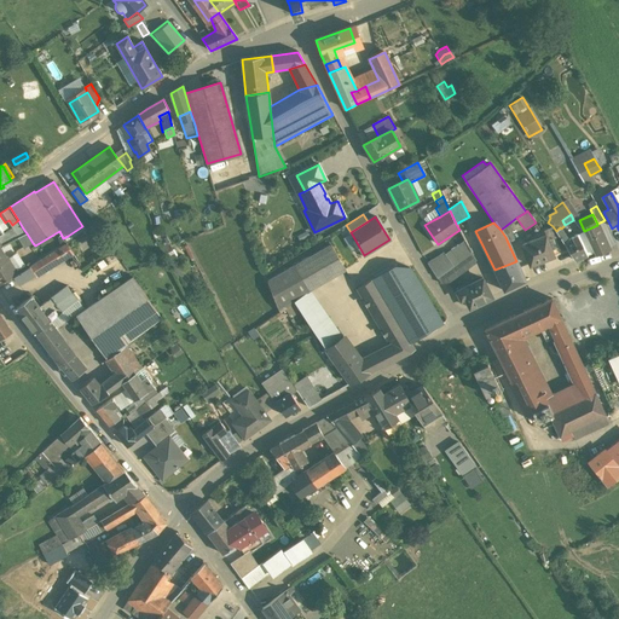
[(597,225),(584,231),(593,250),(595,255),(608,249),(597,225)]
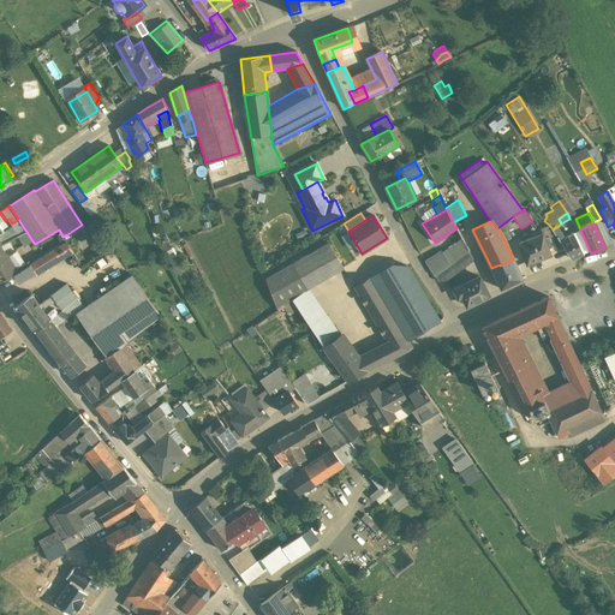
[(539,228),(542,234),(544,239),(549,237),(555,234),(553,230),(549,225),(539,228)]
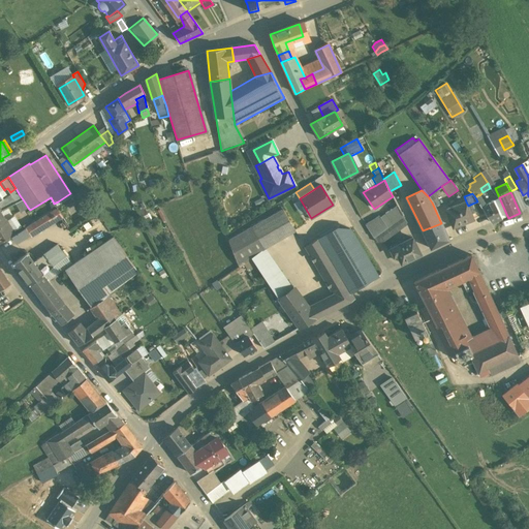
[(497,209),(493,200),(486,206),(483,200),(485,198),(484,197),(481,198),(479,195),(478,194),(475,197),(477,201),(492,223),(502,219),(500,216),(497,209)]
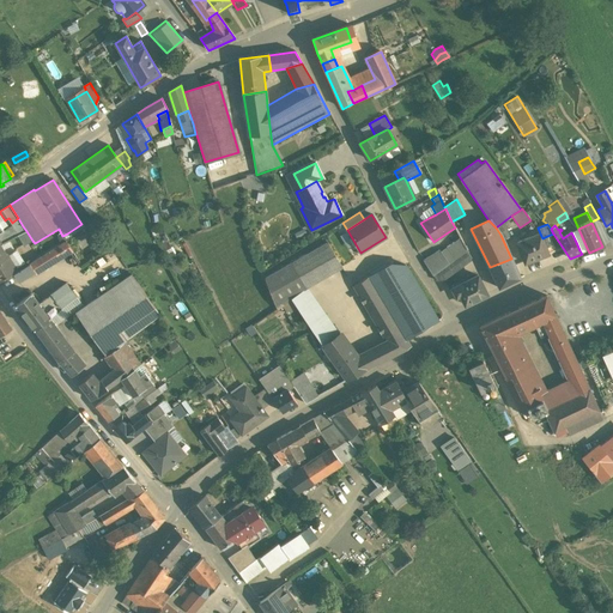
[(23,226),(7,235),(10,240),(17,236),(26,231),(23,226)]
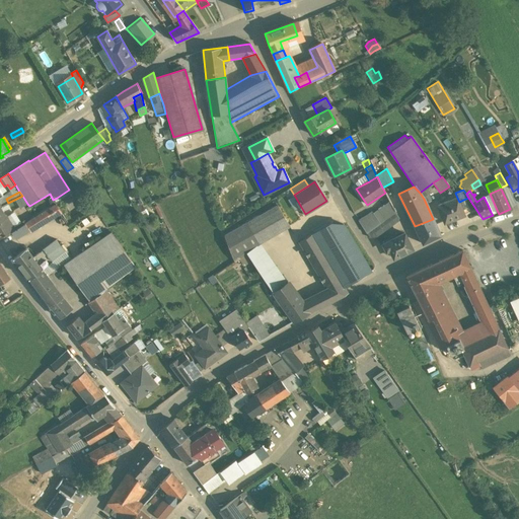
[(490,194),(484,197),(488,205),(491,212),(497,210),(490,194)]
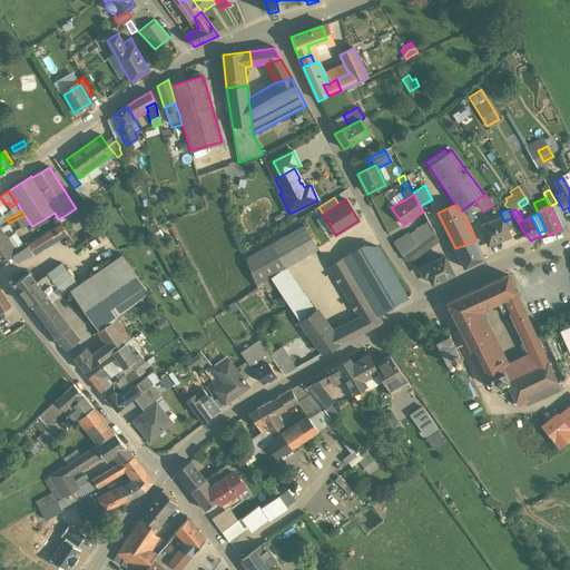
[(25,215),(16,219),(21,228),(30,224),(25,215)]
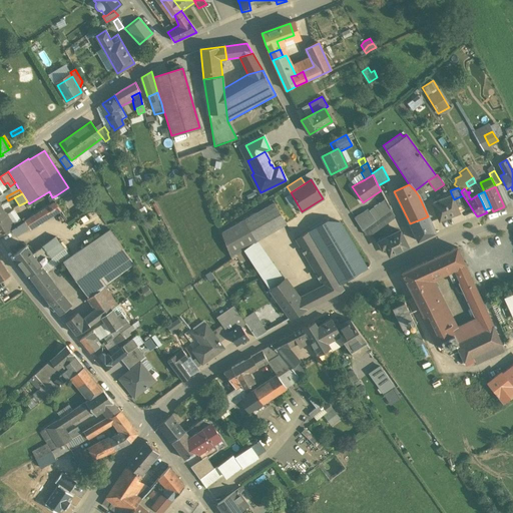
[(5,194),(0,197),(0,201),(1,204),(8,200),(6,196),(5,194)]
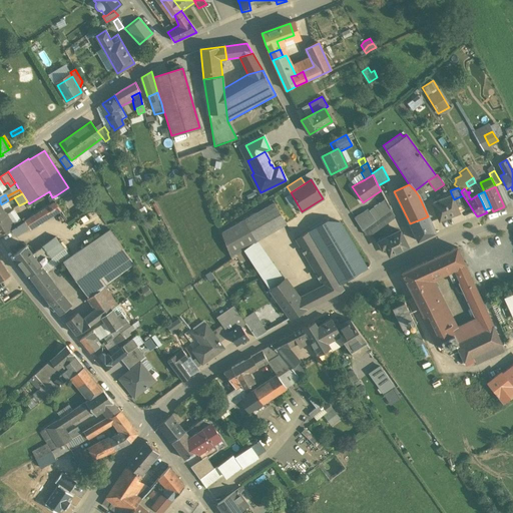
[(454,199),(452,195),(433,203),(439,220),(459,212),(457,207),(461,206),(458,197),(454,199)]
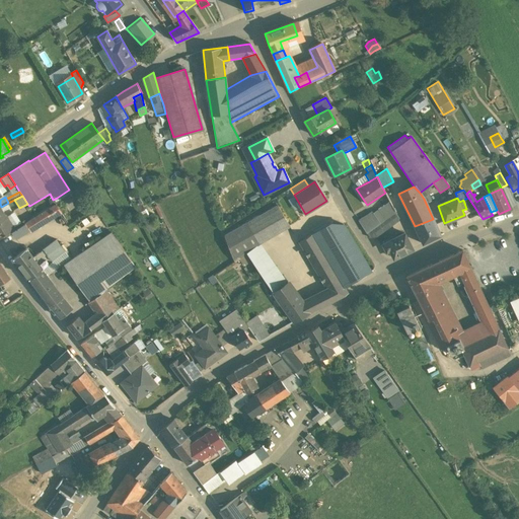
[(389,202),(381,207),(388,218),(395,213),(389,202)]
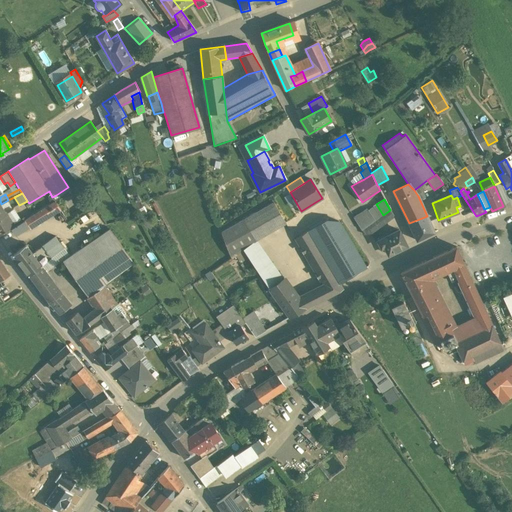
[(0,235),(11,229),(5,219),(6,213),(3,213),(1,208),(1,205),(1,204),(0,201),(0,235)]
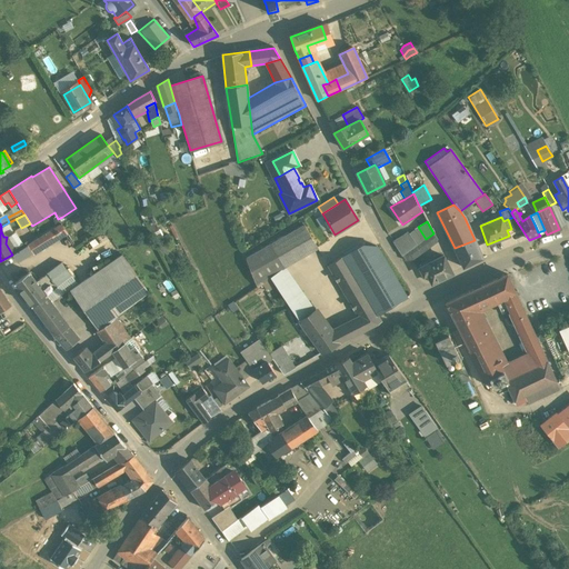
[(61,223),(27,245),(31,252),(66,230),(61,223)]
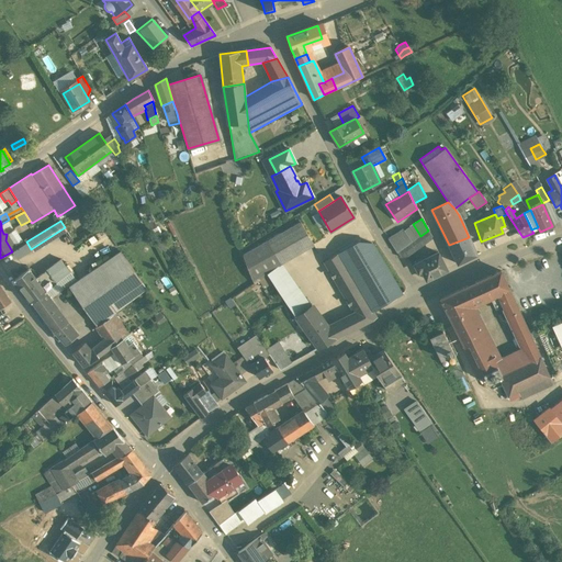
[(301,222),(243,255),(254,283),(267,273),(281,265),(313,245),(301,222)]
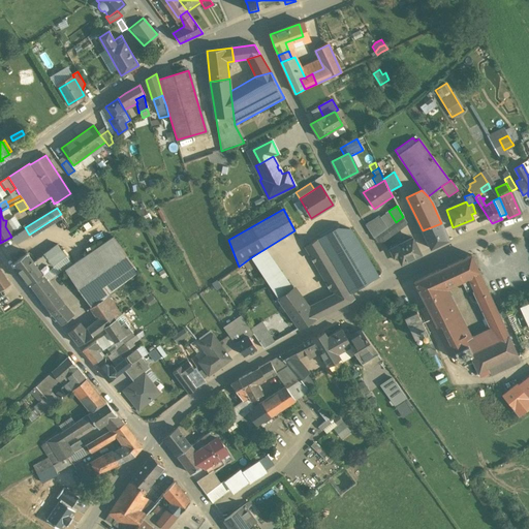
[(61,214),(29,235),(31,238),(63,217),(61,214)]
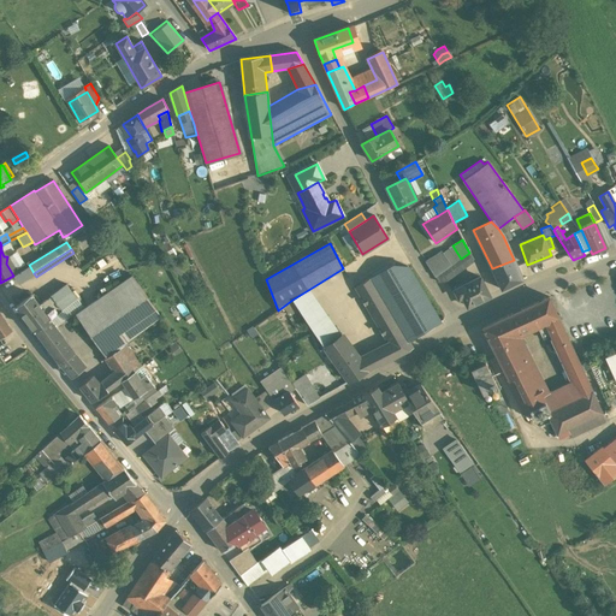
[(16,252),(7,256),(6,264),(13,276),(25,267),(16,252)]
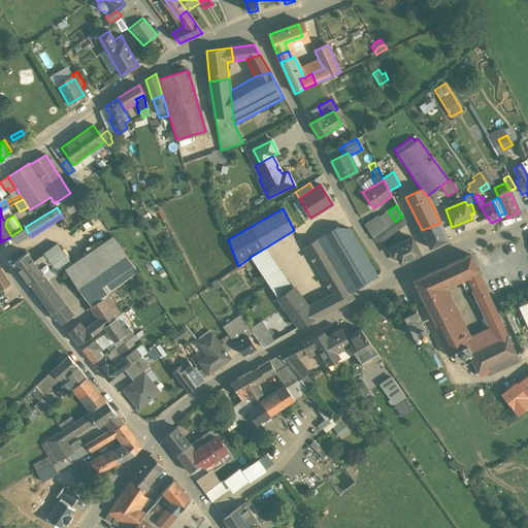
[(373,238),(388,228),(378,217),(365,225),(373,238)]
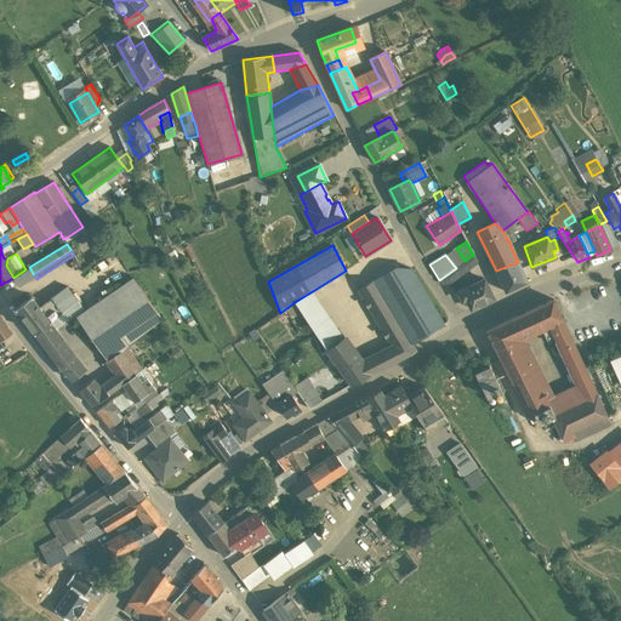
[(477,265),(473,255),(465,261),(456,268),(439,280),(443,286),(449,285),(477,265)]
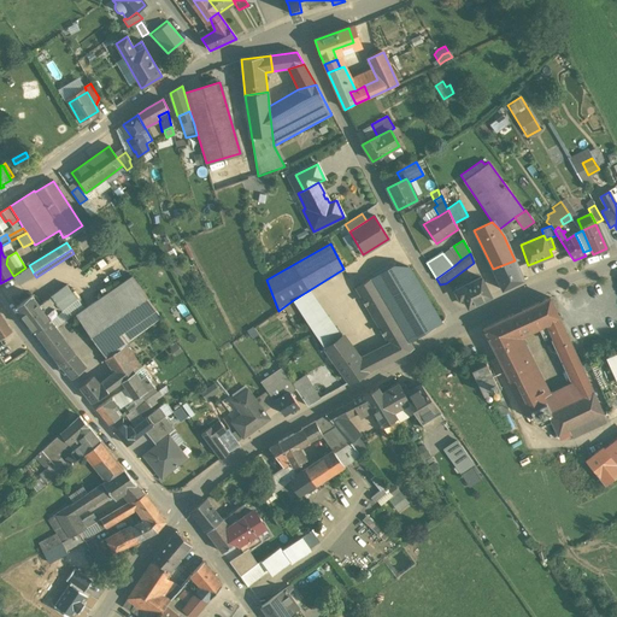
[(515,260),(493,269),(503,292),(523,281),(515,260)]
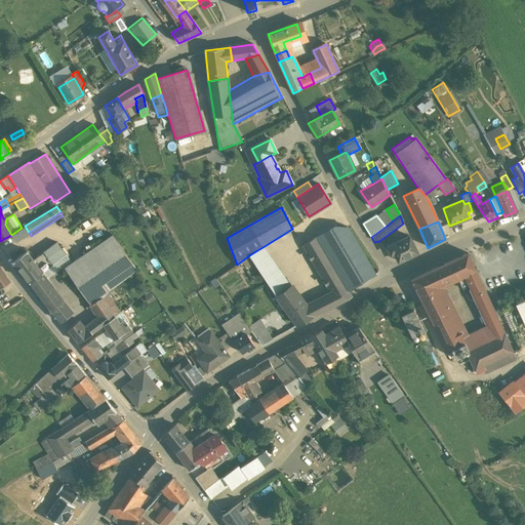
[(11,235),(15,241),(29,233),(25,226),(22,228),(11,235)]
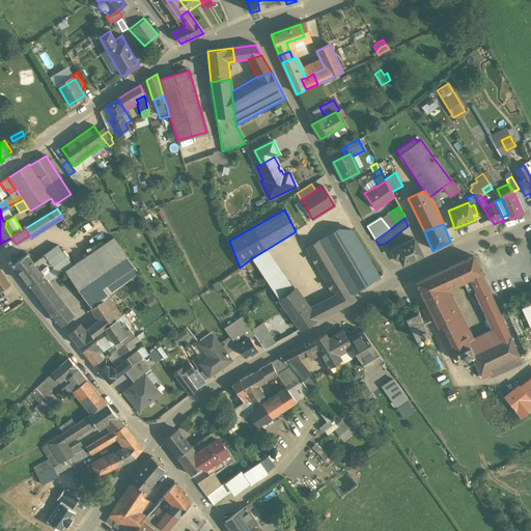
[(338,228),(319,240),(351,294),(352,294),(379,277),(351,229),(338,228)]
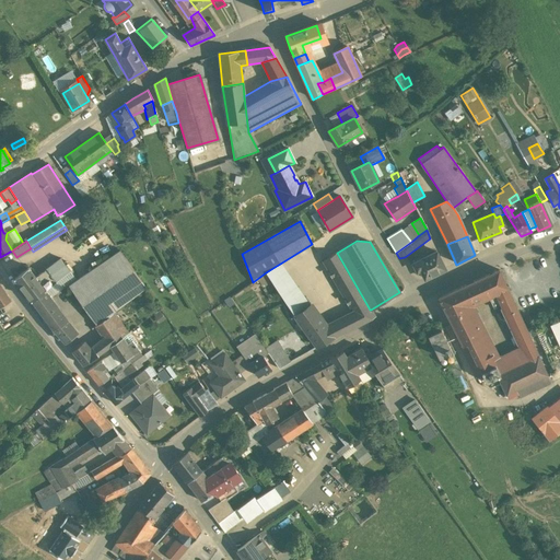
[(119,249),(69,286),(96,326),(114,314),(114,313),(147,289),(147,288),(119,249)]
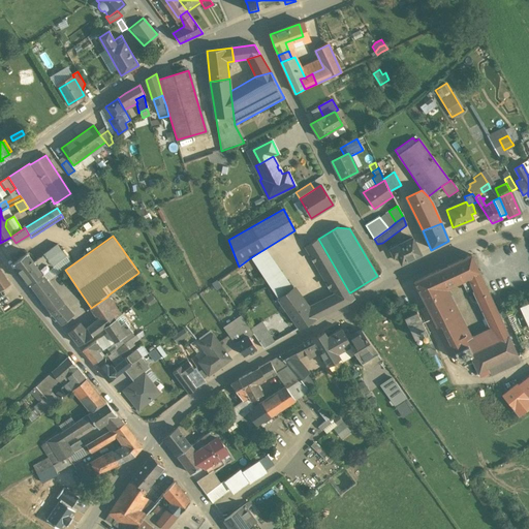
[(349,292),(318,239),(305,246),(335,297),(317,304),(322,314),(341,306),(354,299),(350,292),(349,292)]
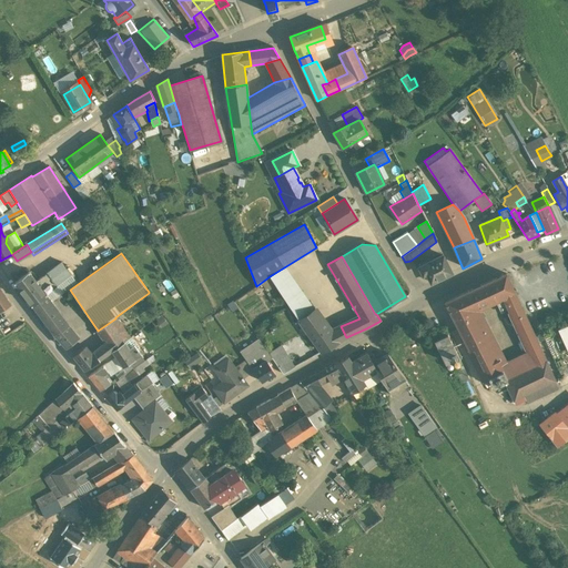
[(443,256),(419,269),(423,276),(426,274),(430,283),(452,273),(443,256)]
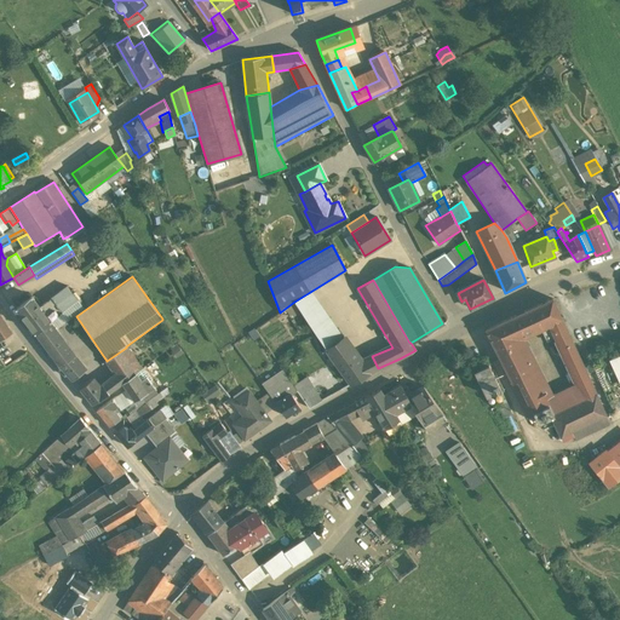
[(67,286),(39,308),(50,321),(78,300),(67,286)]
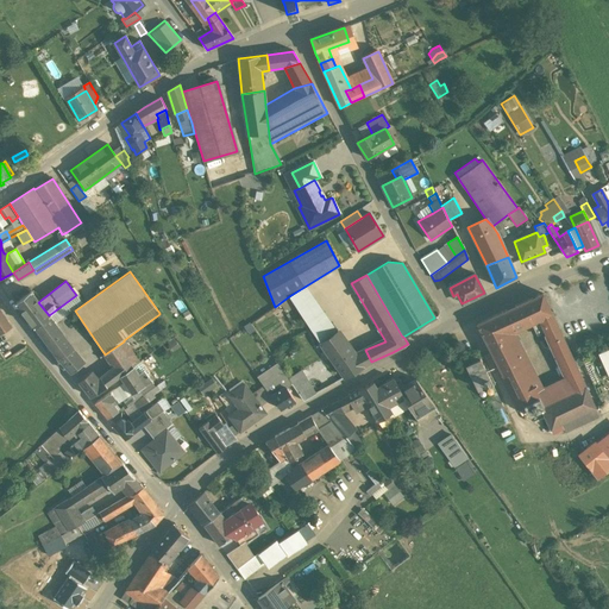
[(330,322),(305,287),(289,296),(295,306),(314,333),(327,325),(330,322)]
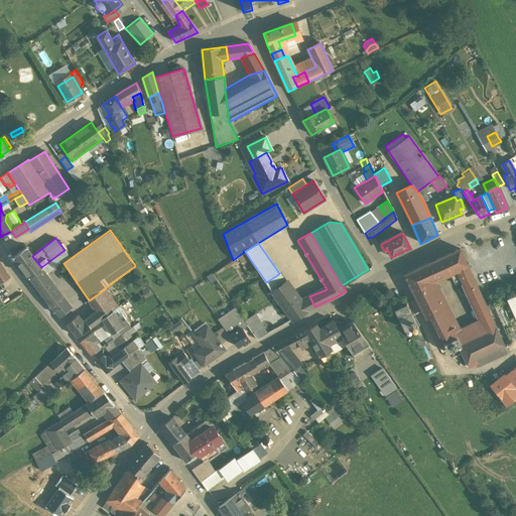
[(32,256),(26,247),(13,256),(29,278),(41,268),(41,267),(32,256)]
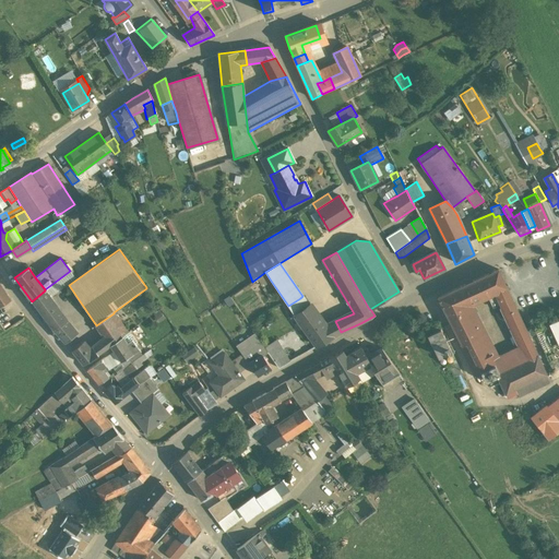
[(45,290),(50,297),(75,280),(70,271),(45,289),(45,290)]
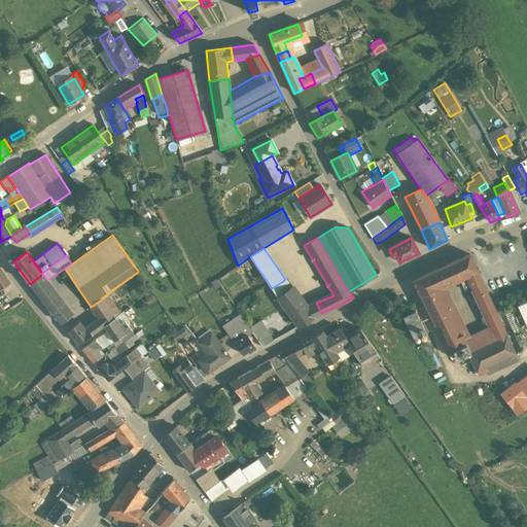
[(469,255),(437,270),(445,285),(467,276),(477,271),(469,255)]
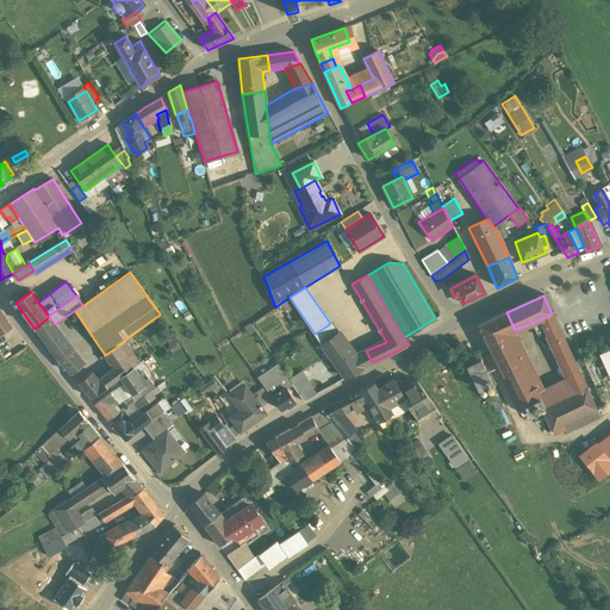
[(290,297),(280,304),(286,312),(296,306),(290,297)]
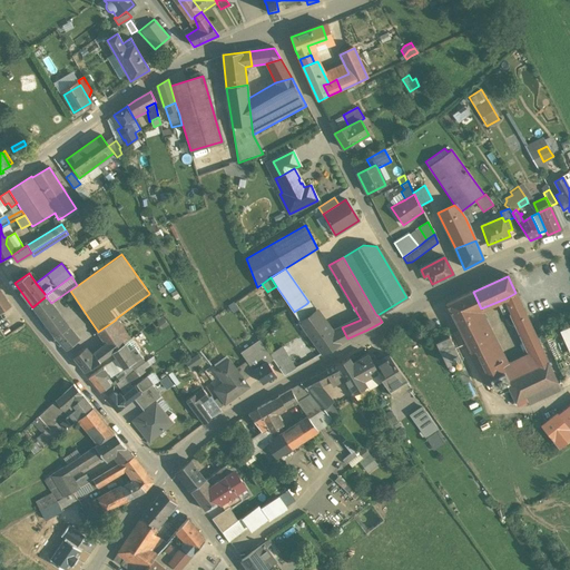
[(0,313),(10,306),(0,291),(0,313)]
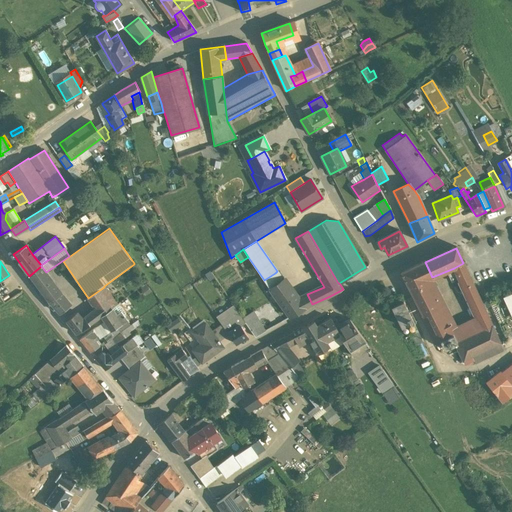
[(432,277),(425,262),(402,273),(414,297),(432,289),(429,283),(427,279),(432,277)]
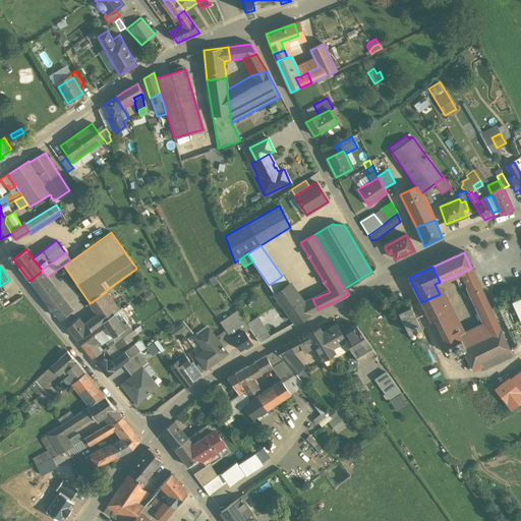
[(471,268),(462,273),(471,293),(480,288),(471,268)]
